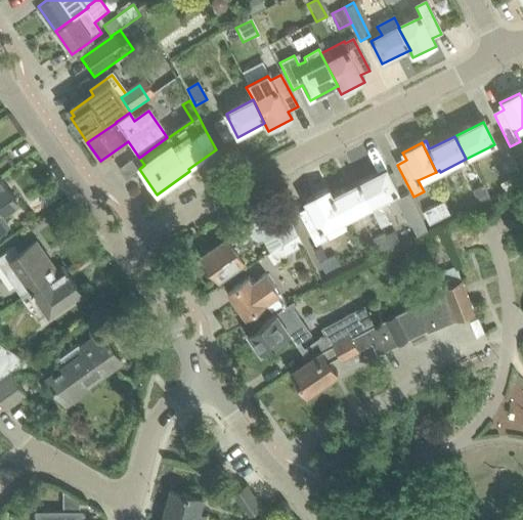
[(522,180),(517,169),(507,174),(515,190),(522,185),(522,180)]
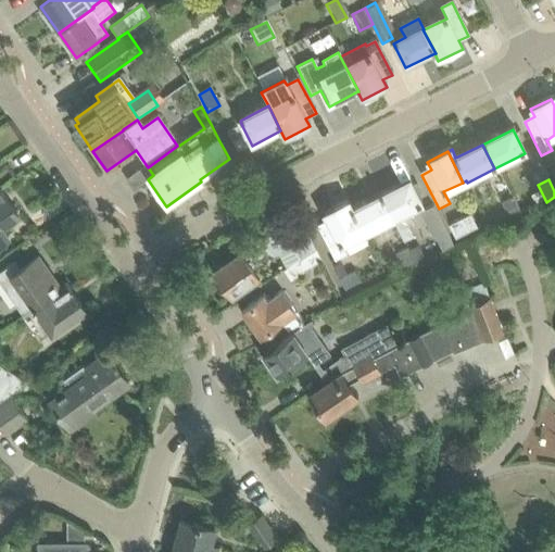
[(423,207),(410,182),(379,197),(392,222),(403,242),(414,237),(408,226),(413,224),(407,213),(423,207)]
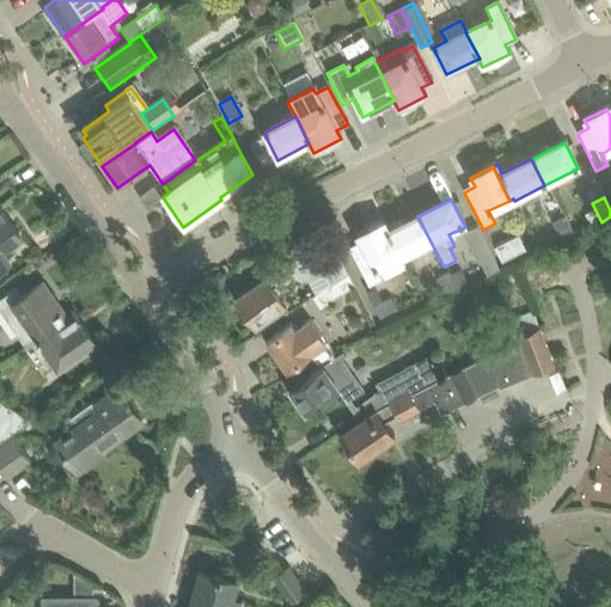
[(0,270),(10,264),(1,252),(20,239),(0,212),(0,270)]
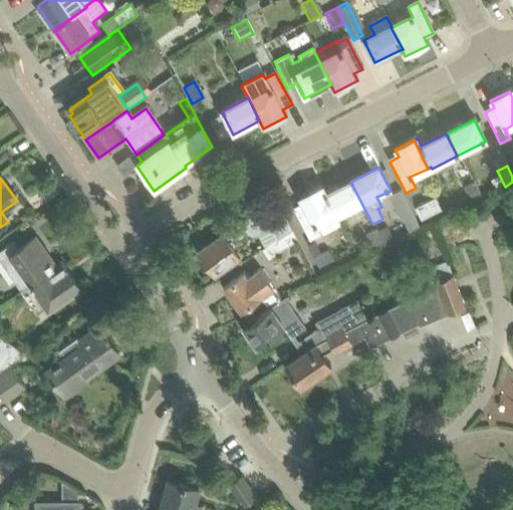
[(322,187),(318,189),(332,218),(334,217),(335,218),(362,205),(350,182),(325,195),(322,187)]
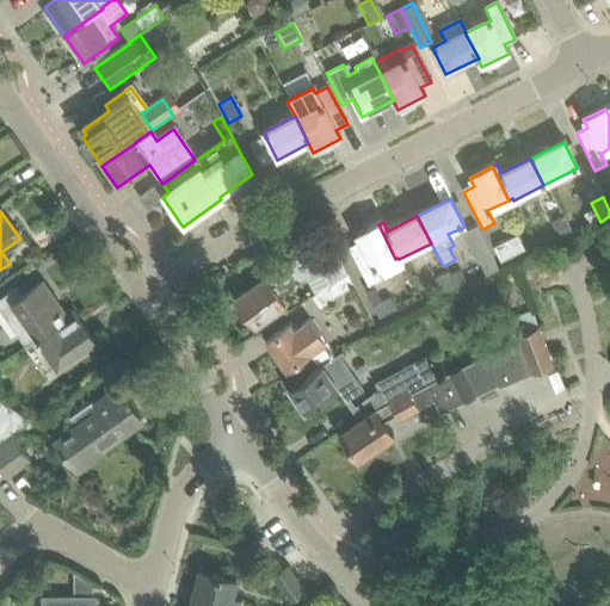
[(562,218),(550,224),(559,241),(560,242),(572,236),(572,235),(562,218)]
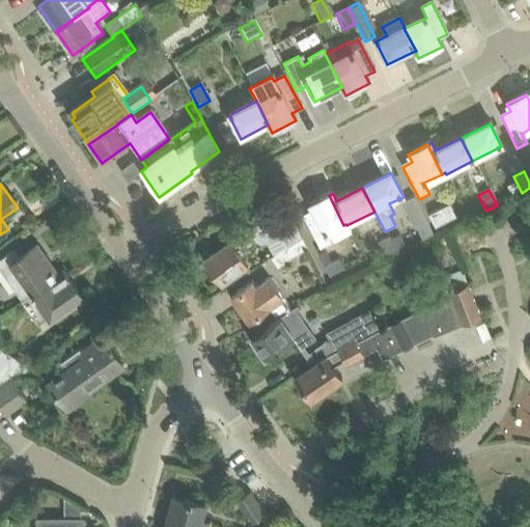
[(330,245),(325,234),(343,225),(329,195),(309,205),(313,213),(303,217),(319,250),(330,245)]
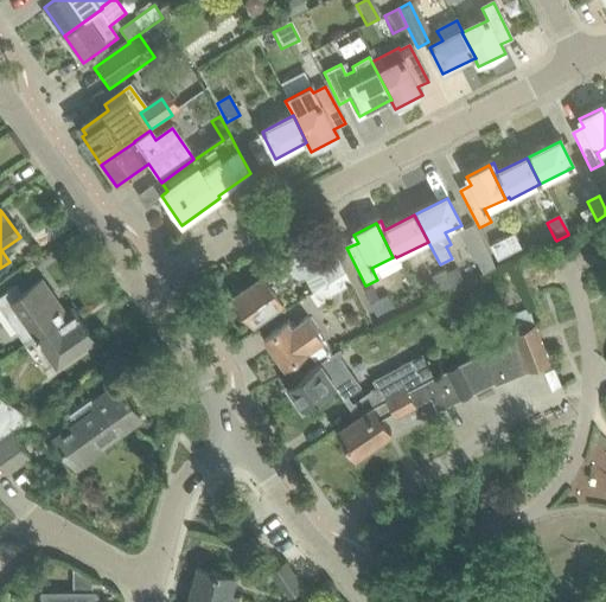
[(483,275),(495,269),(473,226),(458,235),(471,258),(473,257),(479,268),(483,275)]
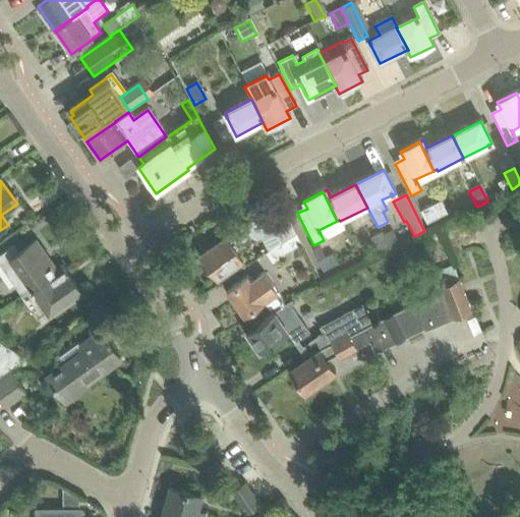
[(427,225),(448,214),(442,200),(420,212),(427,225)]
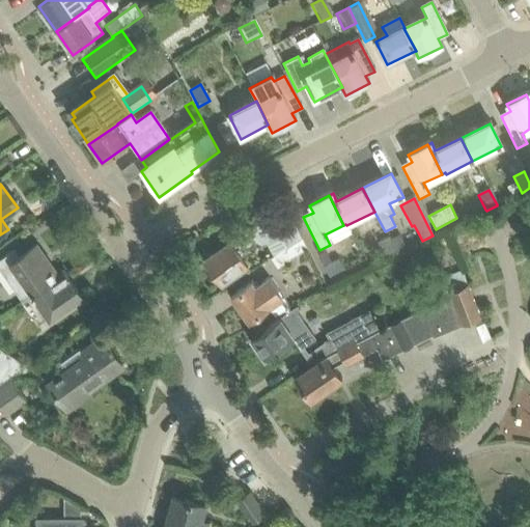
[(256,224),(258,228),(230,243),(204,260),(221,285),(229,279),(233,285),(250,274),(246,268),(248,267),(236,251),(255,240),(259,248),(267,244),(273,255),(302,239),(287,212),(283,214),(282,211),(256,224)]
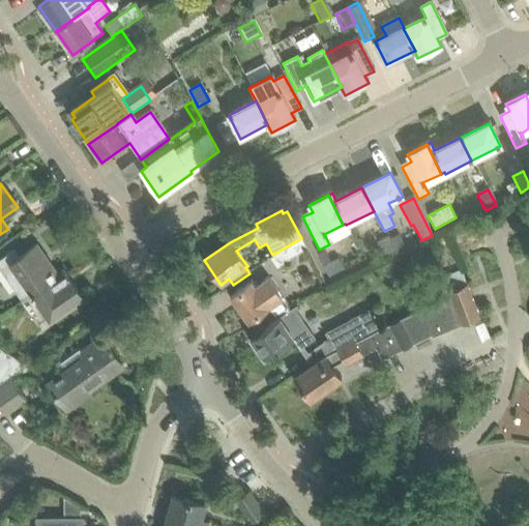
[(478,231),(468,235),(454,240),(480,307),(481,309),(493,304),(485,282),(496,278),(478,231)]
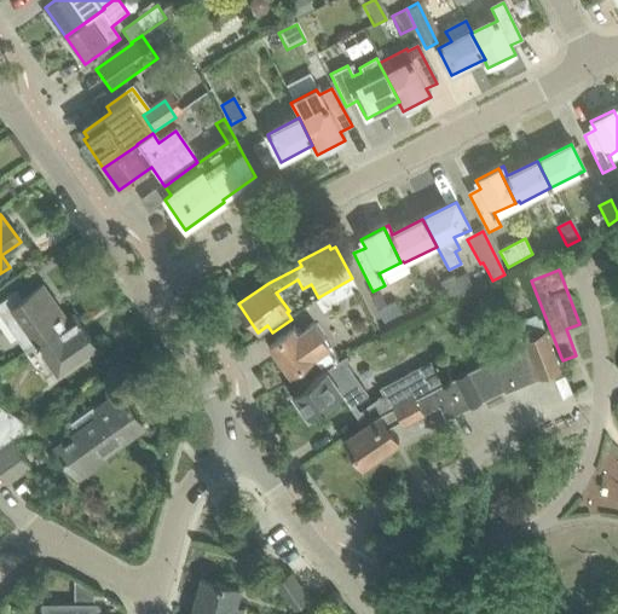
[(440,283),(450,303),(463,295),(452,276),(440,283)]
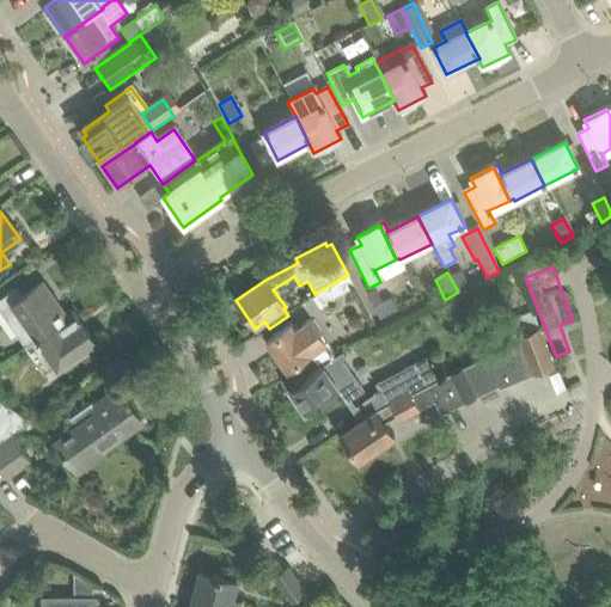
[(348,275),(315,294),(316,296),(311,300),(319,312),(355,287),(348,275)]
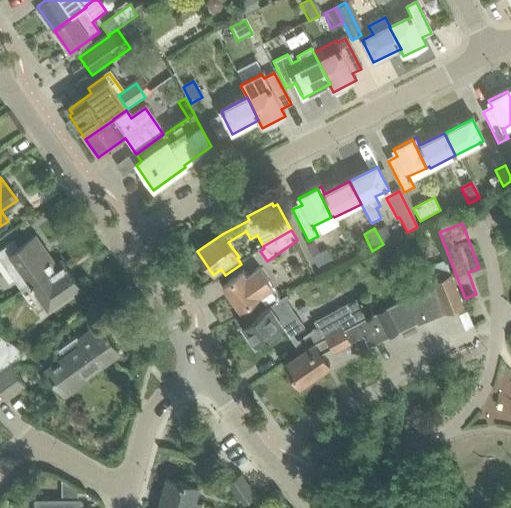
[(12,243),(0,251),(0,263),(20,292),(31,285),(32,286),(55,269),(34,239),(18,251),(12,243)]
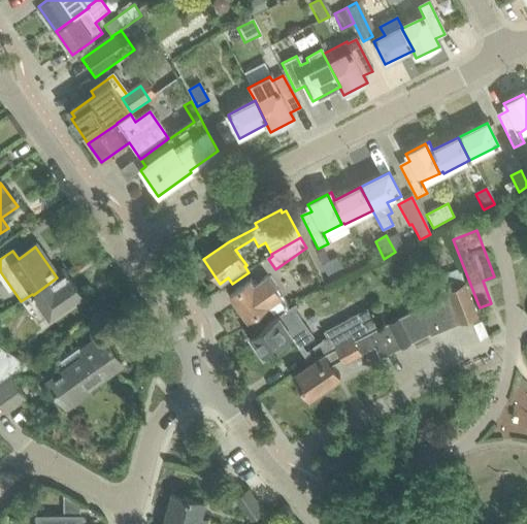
[(336,258),(321,267),(327,277),(342,268),(336,258)]
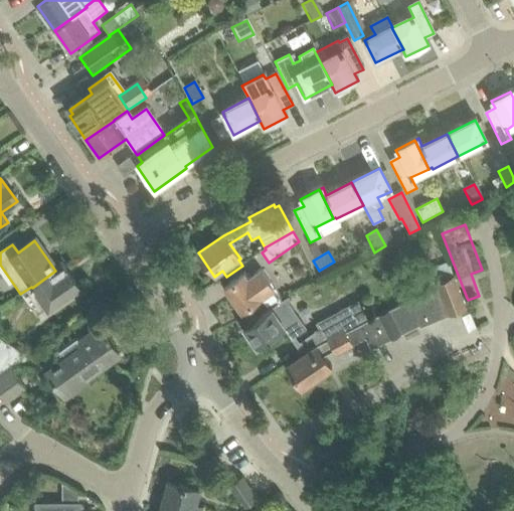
[(448,265),(419,276),(425,293),(453,278),(448,265)]
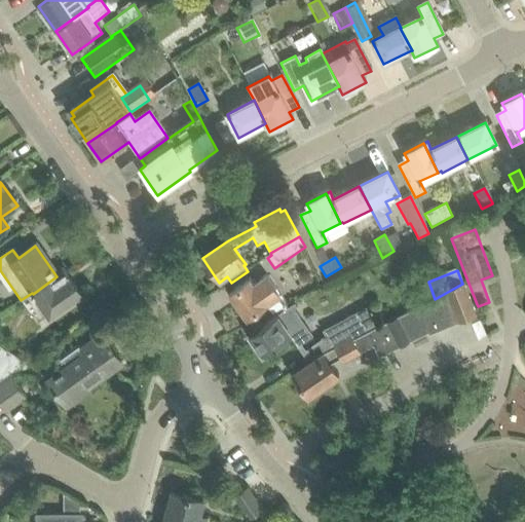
[(21,300),(38,325),(80,295),(64,271),(57,276),(33,294),(32,293),(21,300)]
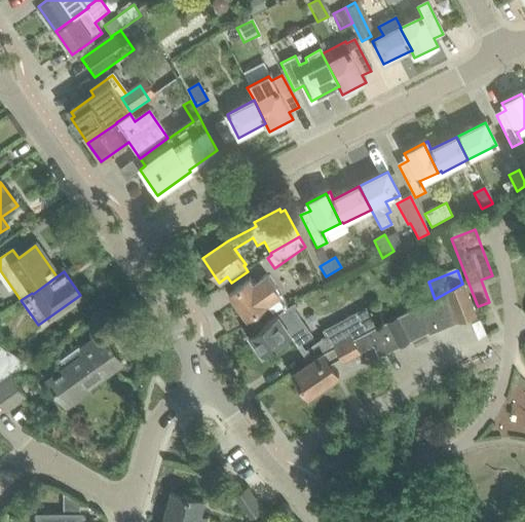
[(265,305),(271,314),(287,306),(266,277),(253,286),(250,281),(228,295),(246,320),(265,305)]
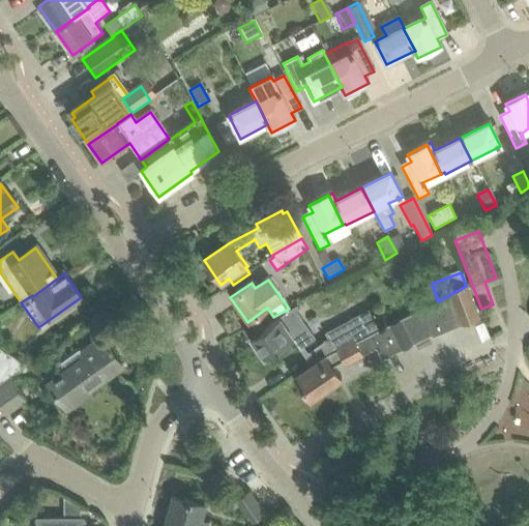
[(352,344),(326,357),(312,367),(295,378),(311,401),(341,380),(332,368),(344,361),(346,364),(361,357),(360,356),(376,349),(382,360),(431,335),(433,339),(479,319),(471,300),(466,286),(438,301),(434,303),(435,303),(369,337),(370,338),(353,347),(352,344)]
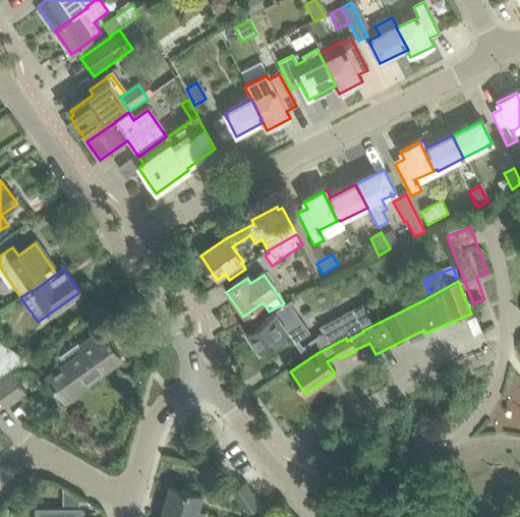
[(287,333),(294,344),(306,360),(321,351),(346,338),(347,341),(363,332),(362,331),(352,311),(319,330),(322,335),(302,348),(298,341),(308,334),(290,308),(294,306),(291,302),(246,334),(260,353),(287,333)]
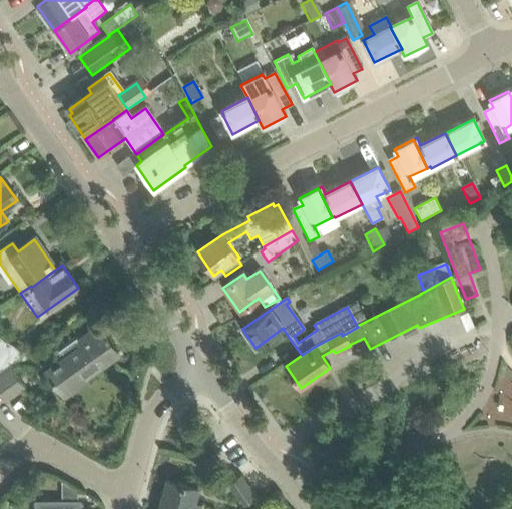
[(47,374),(48,375),(64,398),(85,382),(82,378),(101,364),(102,365),(117,355),(107,341),(108,340),(107,338),(106,338),(100,330),(78,346),(81,349),(47,374)]
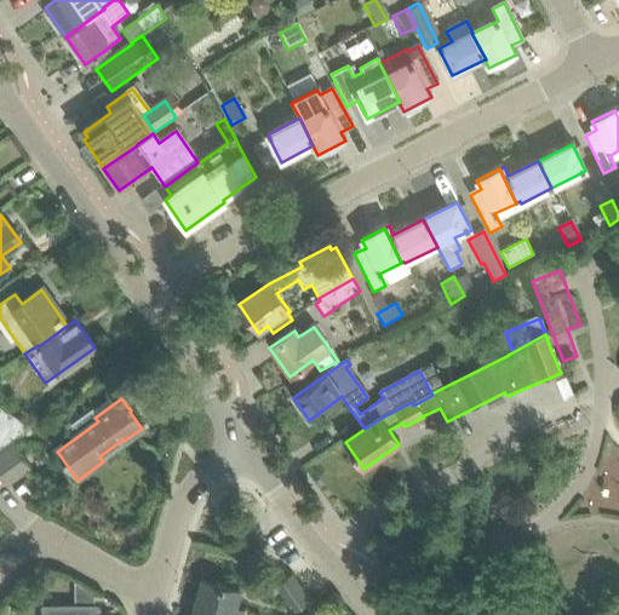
[(30,471),(12,447),(0,455),(0,477),(7,488),(30,471)]
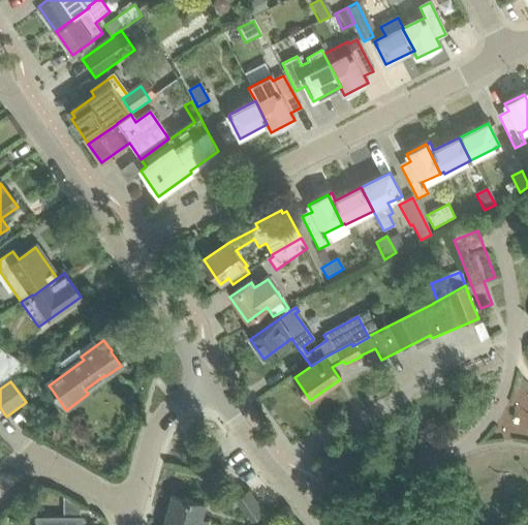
[(248,491),(240,497),(235,500),(251,523),(264,514),(248,491)]
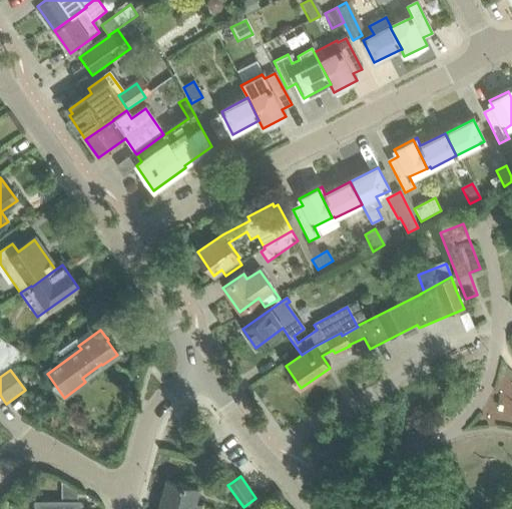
[(201,508),(194,506),(198,490),(167,482),(162,499),(166,500),(163,508),(201,508)]
